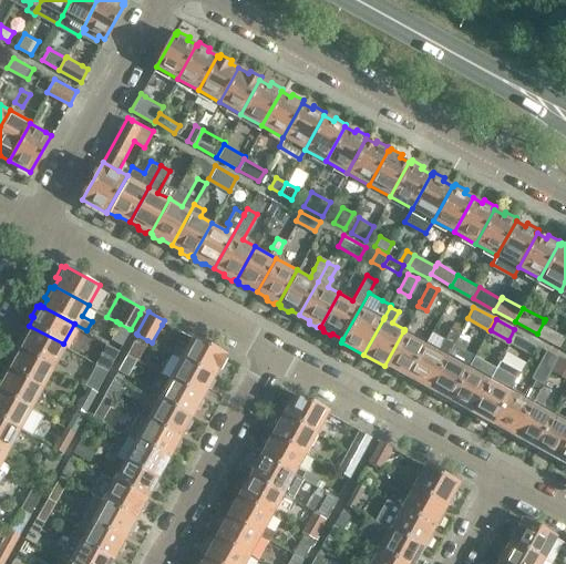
[(544,321),(537,334),(558,346),(565,334),(544,321)]
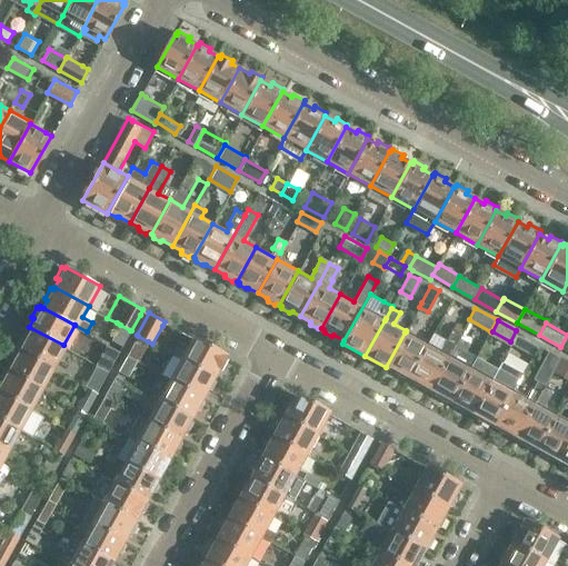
[(130,330),(120,325),(112,339),(122,345),(130,330)]
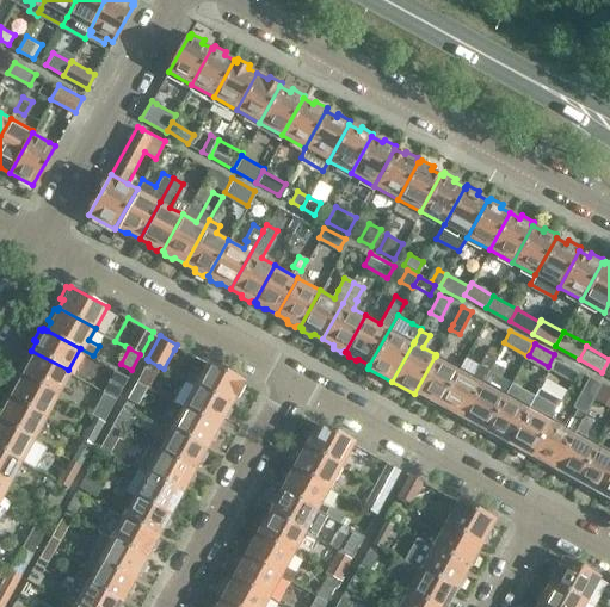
[(28,365),(23,373),(60,394),(72,372),(68,370),(31,351),(24,363),(28,365)]
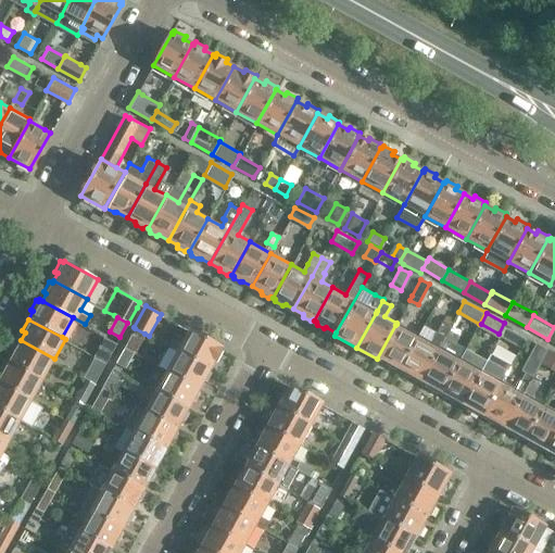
[(417,337),(400,367),(403,369),(403,373),(410,376),(413,375),(420,379),(438,349),(439,347),(451,326),(441,322),(430,342),(417,335),(417,337)]
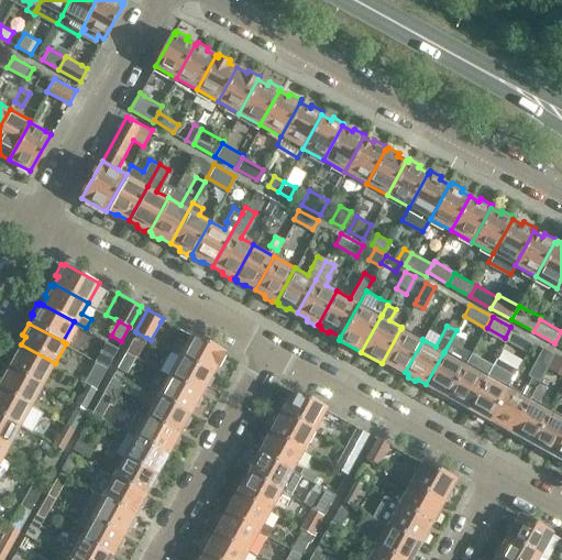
[(532,339),(510,327),(505,338),(527,349),(532,339)]
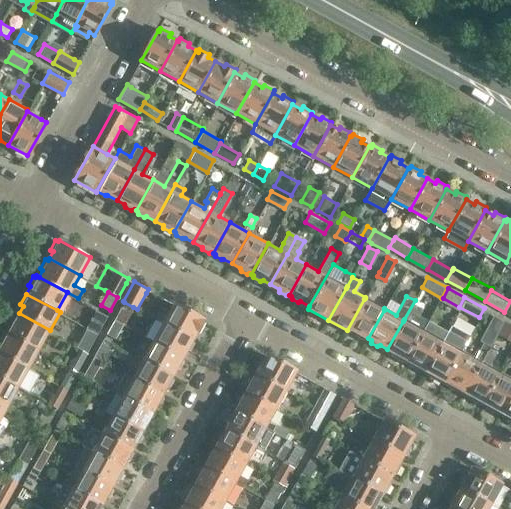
[(368,338),(384,310),(384,308),(365,298),(364,299),(347,330),(348,331),(349,328),(357,332),(357,335),(363,338),(366,337),(368,338)]
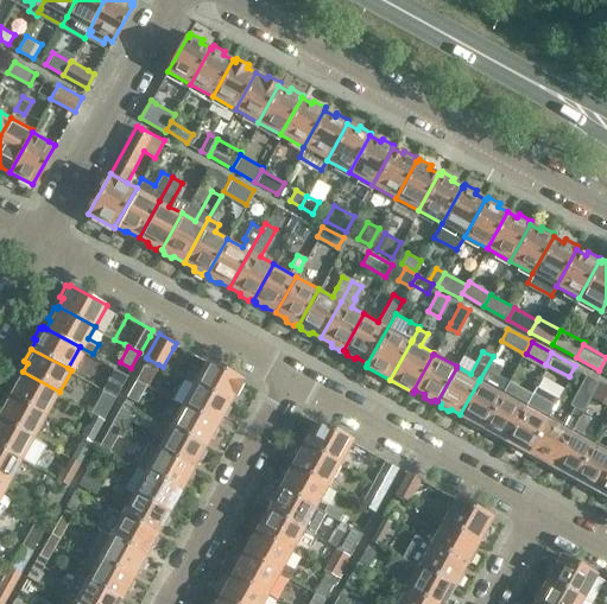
[(147,358),(136,379),(146,385),(158,364),(147,358)]
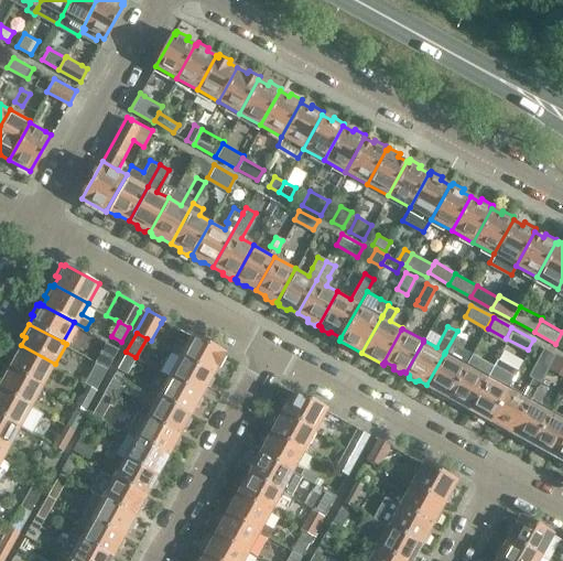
[(175,342),(171,349),(179,354),(213,373),(217,365),(219,365),(225,355),(223,354),(224,353),(191,334),(188,337),(183,346),(175,342)]
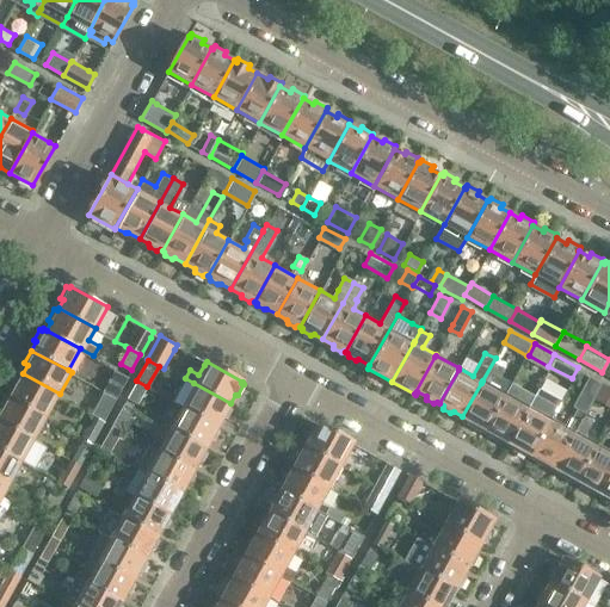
[(128,376),(115,369),(103,390),(116,397),(128,376)]
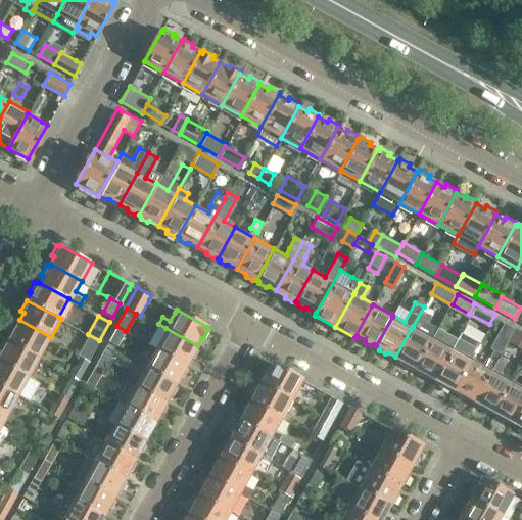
[(12,332),(9,338),(41,356),(51,337),(19,320),(18,323),(15,321),(9,330),(12,332)]
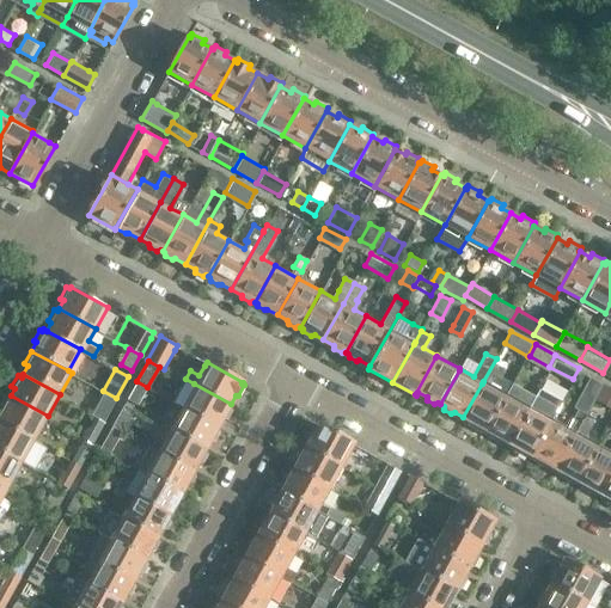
[(590,375),(573,406),(578,409),(586,412),(594,398),(602,382),(590,375)]
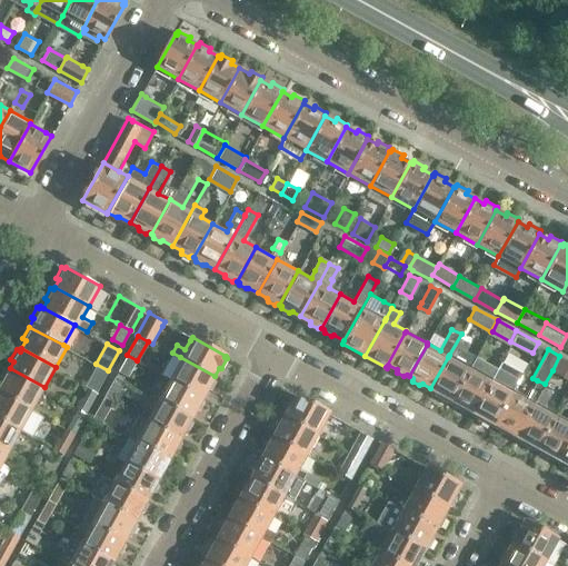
[(137,360),(127,355),(119,370),(129,376),(137,360)]
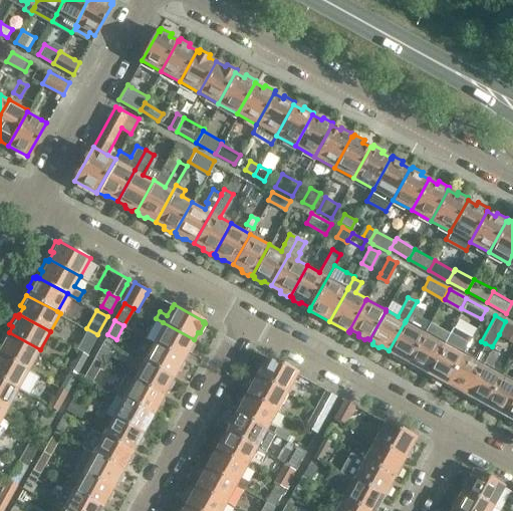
[(406,320),(405,322),(389,350),(397,354),(398,357),(404,360),(407,359),(409,361),(425,331),(406,320)]
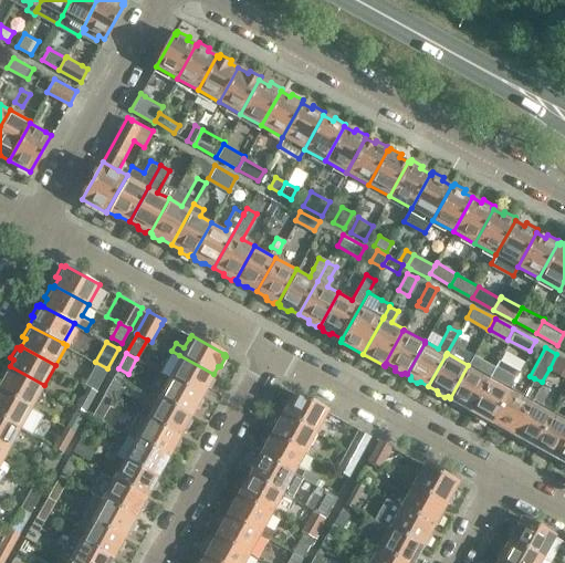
[(564,358),(556,354),(550,368),(564,376),(564,358)]
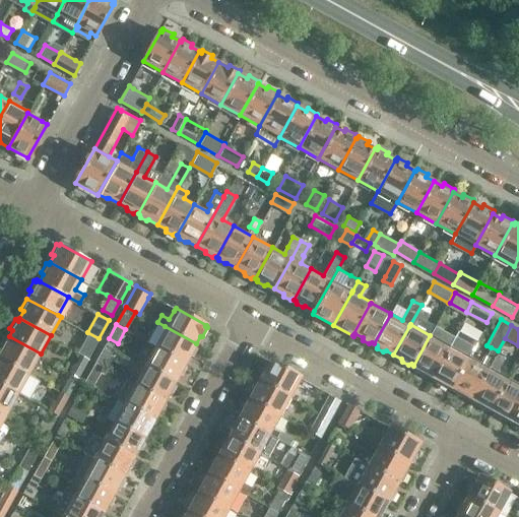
[(165,326),(154,344),(186,362),(190,353),(193,353),(196,348),(195,345),(196,343),(165,326)]
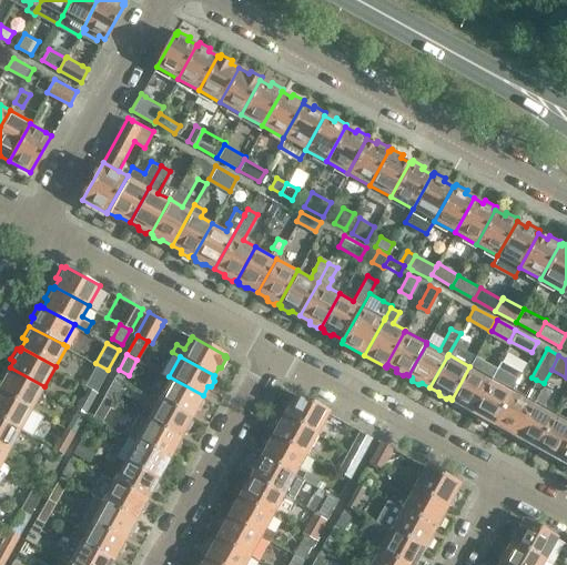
[(492,377),(473,411),(481,415),(482,419),(488,422),(492,422),(494,423),(513,390),(522,374),(500,362),(492,377)]
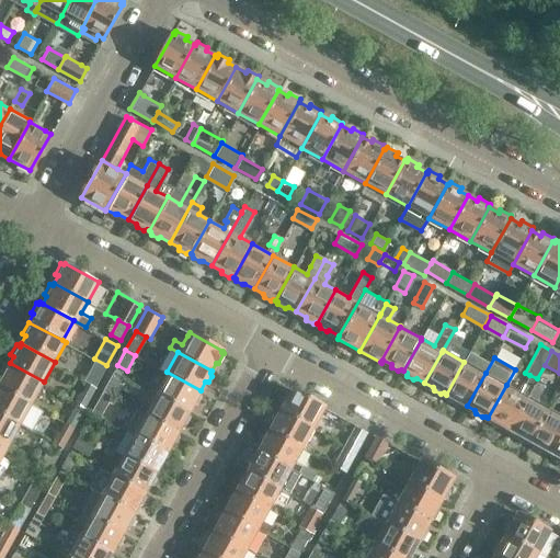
[(96,385),(106,365),(94,359),(84,378),(88,380),(96,385)]
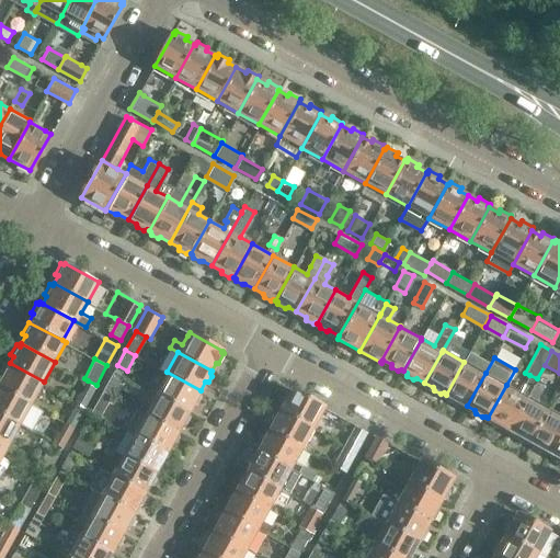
[(464,362),(446,395),(448,396),(448,398),(455,402),(458,401),(467,406),(486,373),(464,362)]
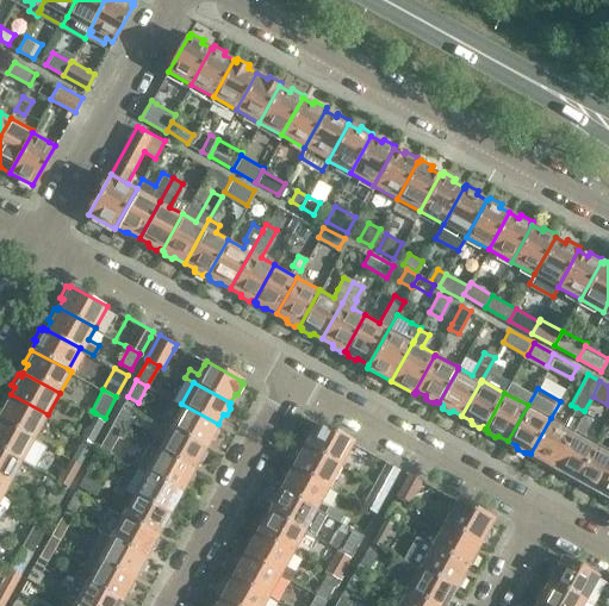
[(0,407),(2,408),(0,413),(0,418),(35,437),(48,414),(11,394),(8,398),(5,395),(0,405),(0,407)]
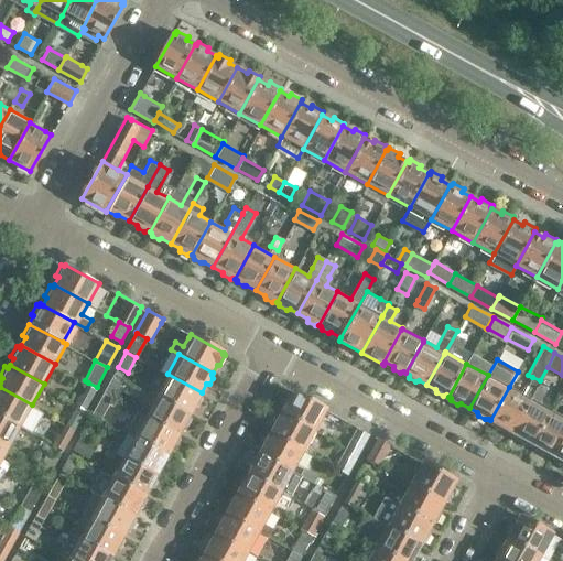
[(114,374),(104,391),(114,396),(123,378),(114,374)]
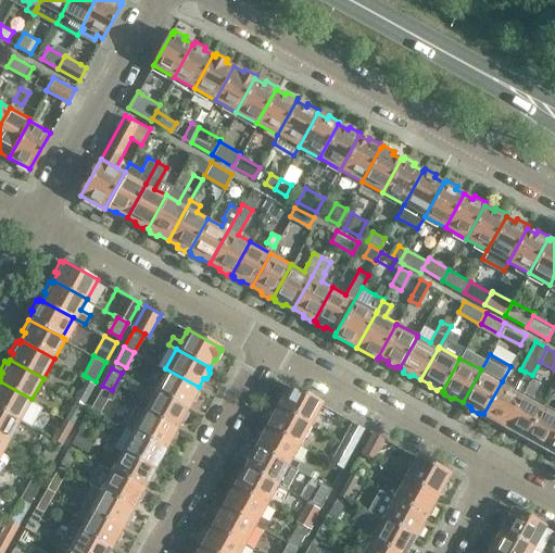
[(165,368),(155,388),(188,406),(192,400),(196,399),(199,392),(198,389),(199,387),(165,368)]
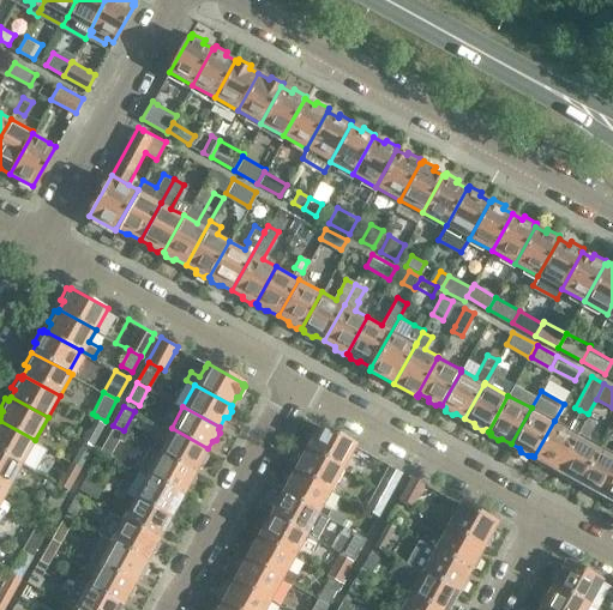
[(554,421),(534,457),(538,458),(538,461),(545,465),(548,464),(558,469),(584,421),(588,415),(588,414),(580,410),(569,429),(554,421)]
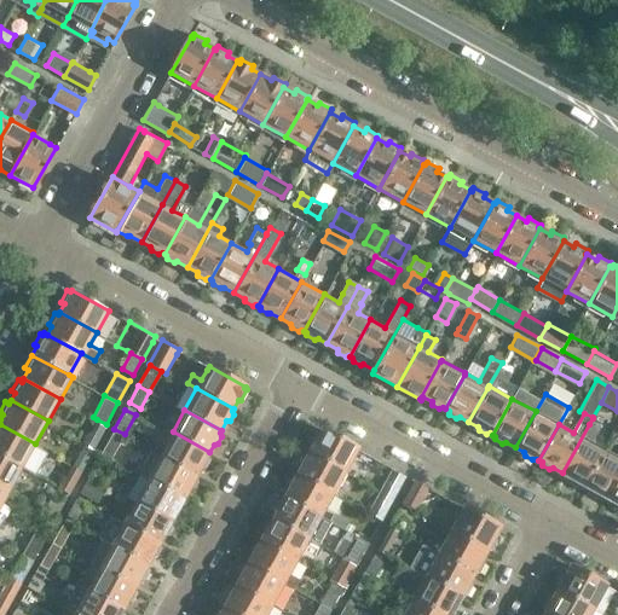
[(61,416),(56,425),(67,431),(71,422),(61,416)]
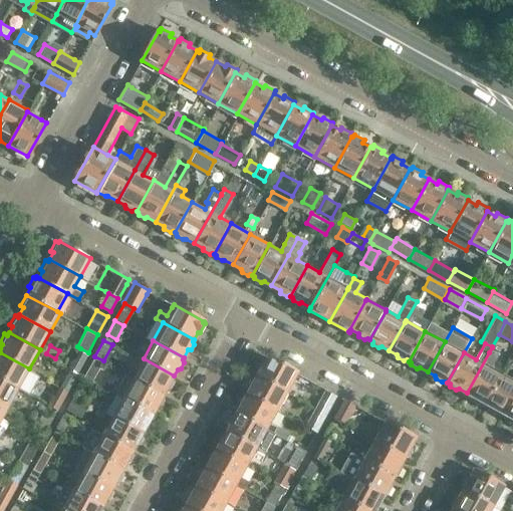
[(78,370),(88,352),(80,348),(70,366),(78,370)]
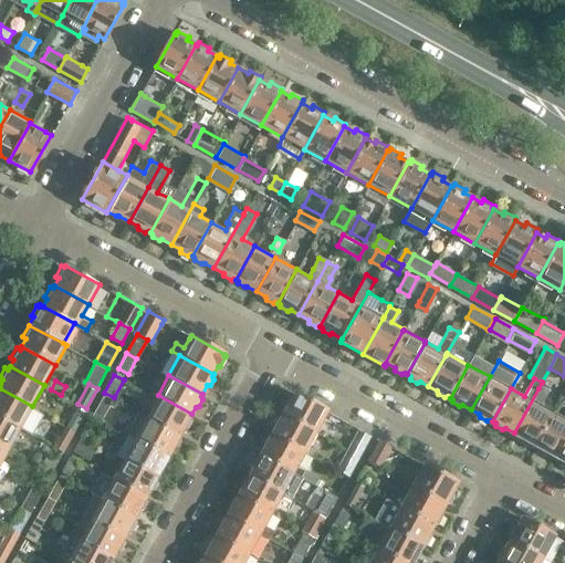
[(0,414),(22,426),(33,433),(44,413),(32,406),(0,388),(0,414)]
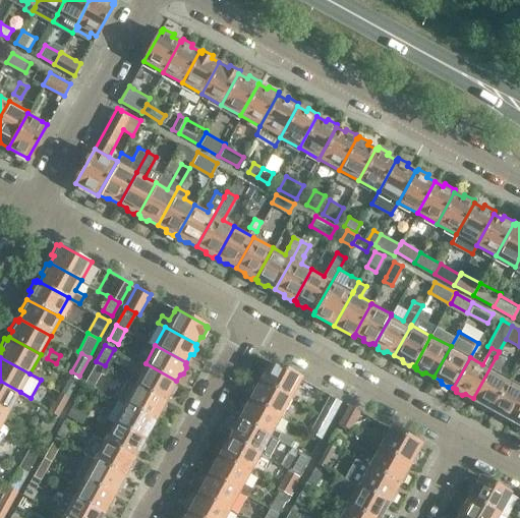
[(496,357),(473,398),(480,402),(480,405),(486,408),(489,408),(493,409),(509,379),(498,371),(503,361),(496,357)]
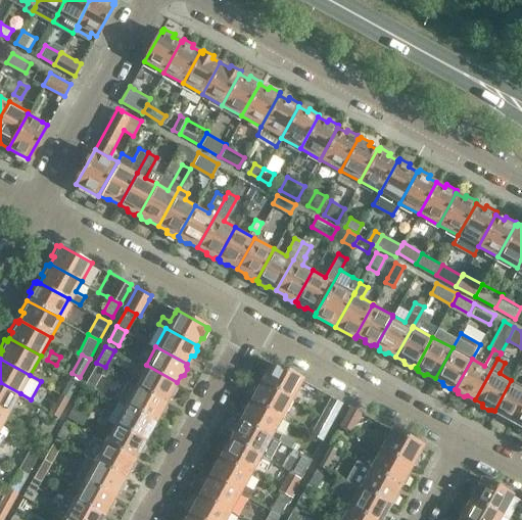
[(266,373),(263,380),(293,397),(303,379),(272,362),(271,364),(268,364),(265,371),(266,373)]
